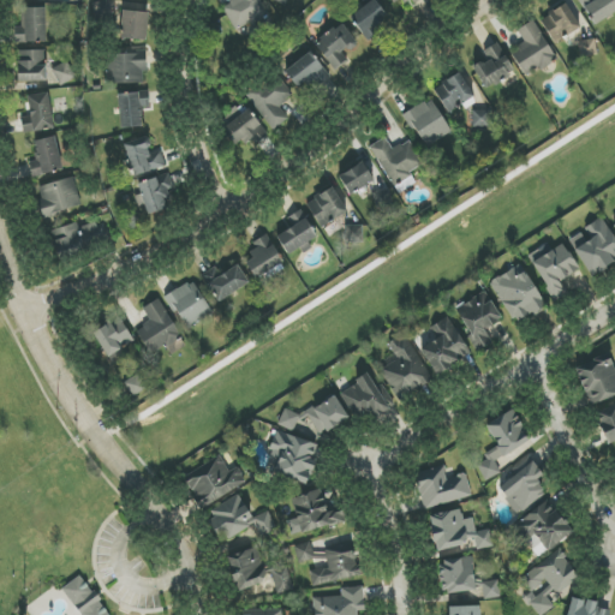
[(233,0),(221,7),(237,31),(250,23),(252,25),(269,15),(260,0),(233,0)]
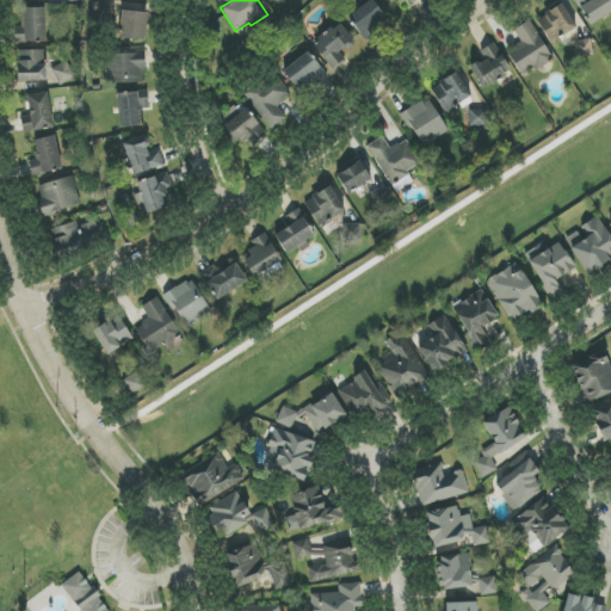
[(386,17),(372,0),(370,0),(349,17),(363,35),(386,17)]
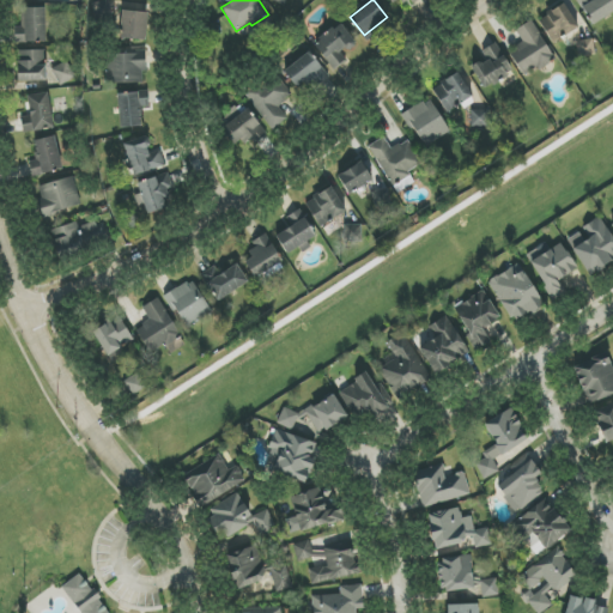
[(612,0),(577,0),(592,24),(612,12),(612,0)]
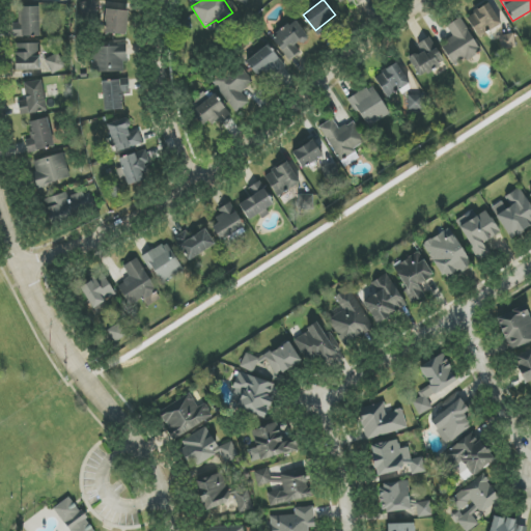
[(96,14),(93,1),(80,3),(82,17),(96,14)]
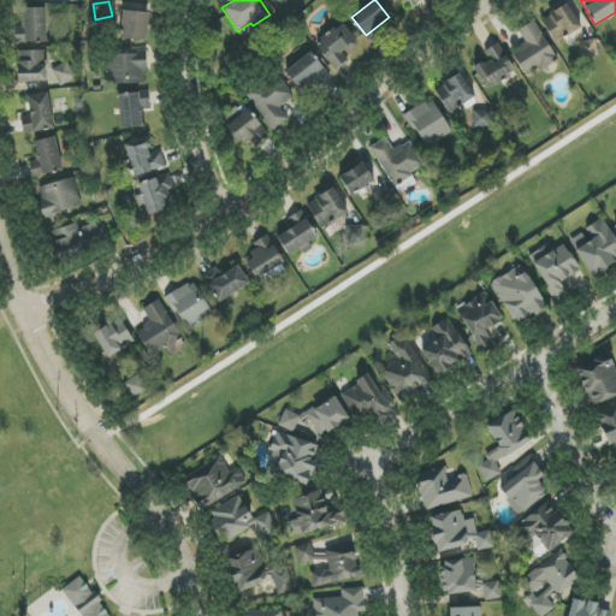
[(543,16),(552,42),(581,31),(572,5),(543,16)]
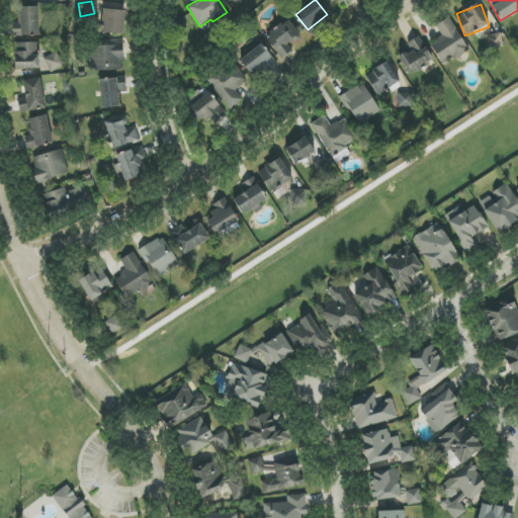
[(38,6),(20,7),(20,21),(13,21),(14,36),(38,35),(38,6)]
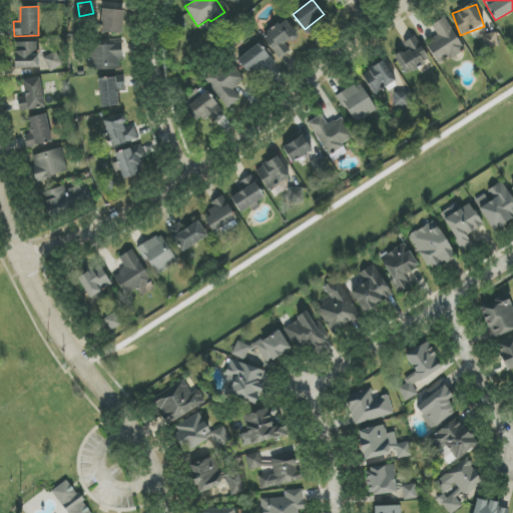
[(123,10),(102,9),(101,33),(122,34),(123,10)]
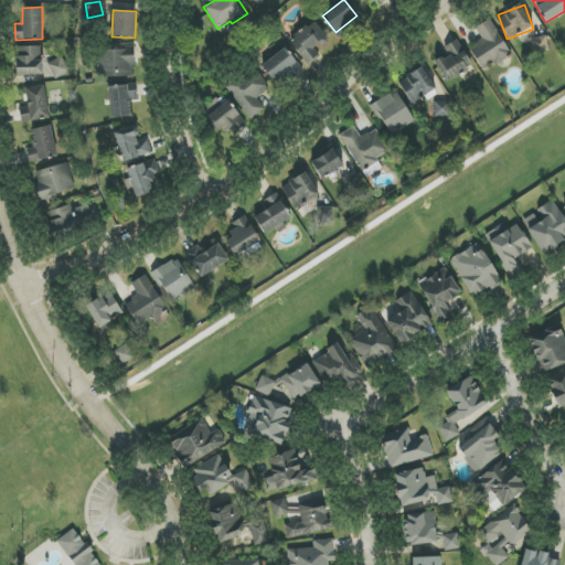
[(470,46),(482,71),(511,56),(491,19),(476,28),(482,40),(470,46)]
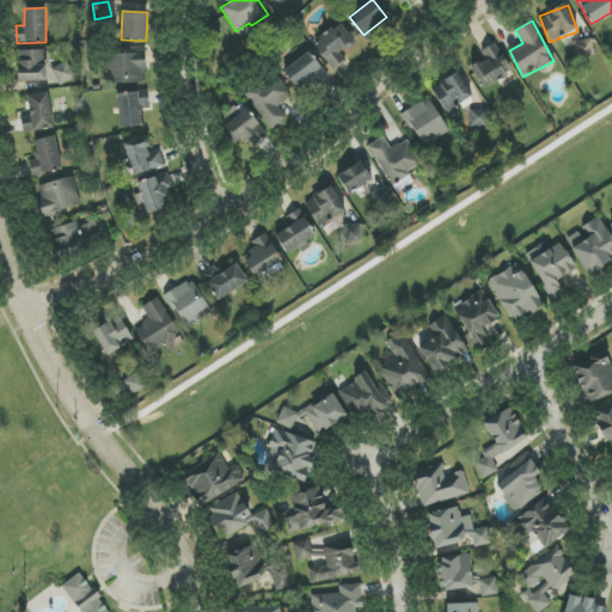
[(342,56),(356,44),(341,24),(313,44),(334,71),(347,61),(342,56)]
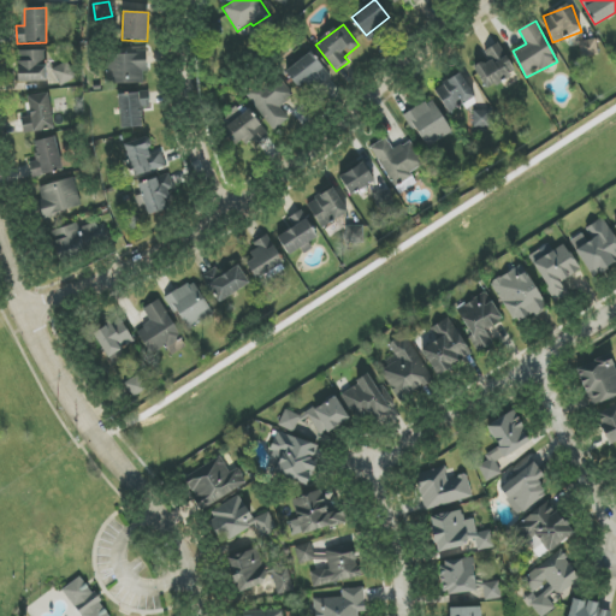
[(579,42),(582,59),(599,54),(596,39),(579,42)]
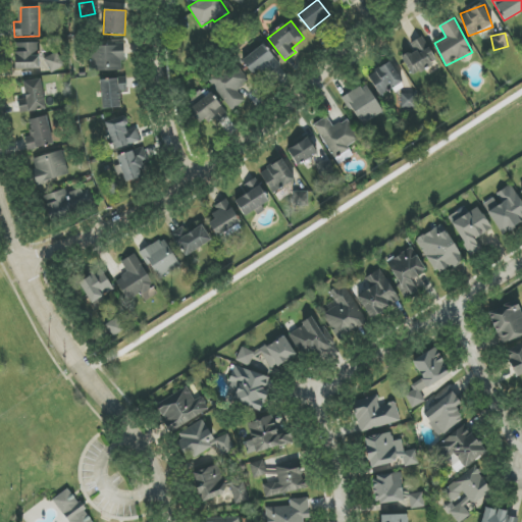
[(412,43),(415,49),(402,56),(412,75),(436,62),(423,37),(412,43)]
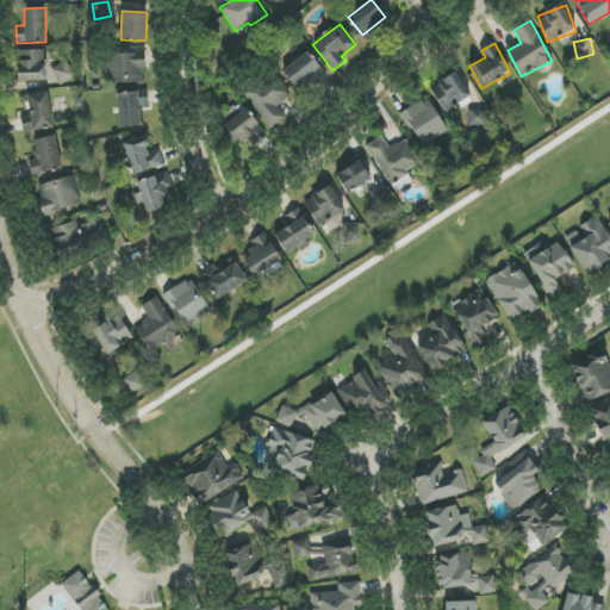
[(45,50),(18,50),(19,82),(47,81),(45,50)]
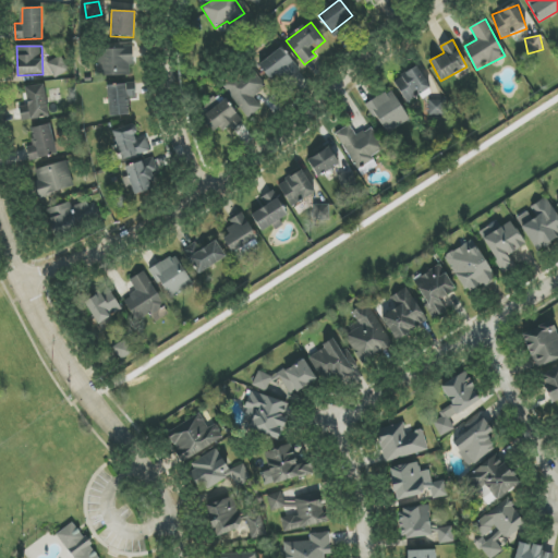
[(130,75),(130,67),(134,67),(133,47),(96,48),(97,76),(130,75)]
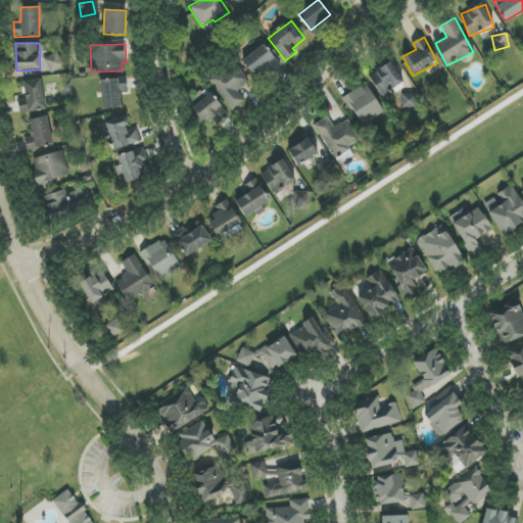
[(242,59),(252,76),(262,69),(267,77),(275,70),(269,61),(274,58),(265,44),(242,59)]
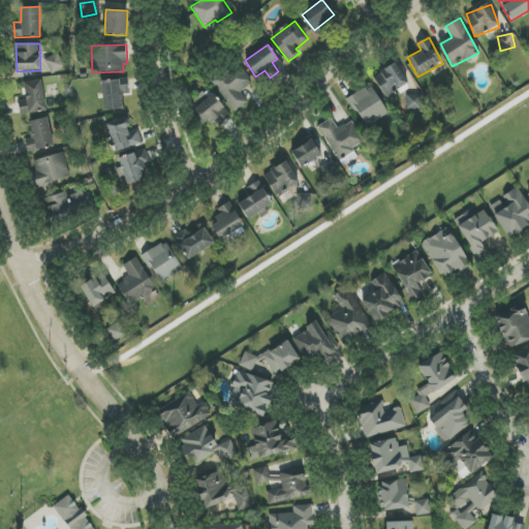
[(44,59),(51,74),(65,68),(59,53),(44,59)]
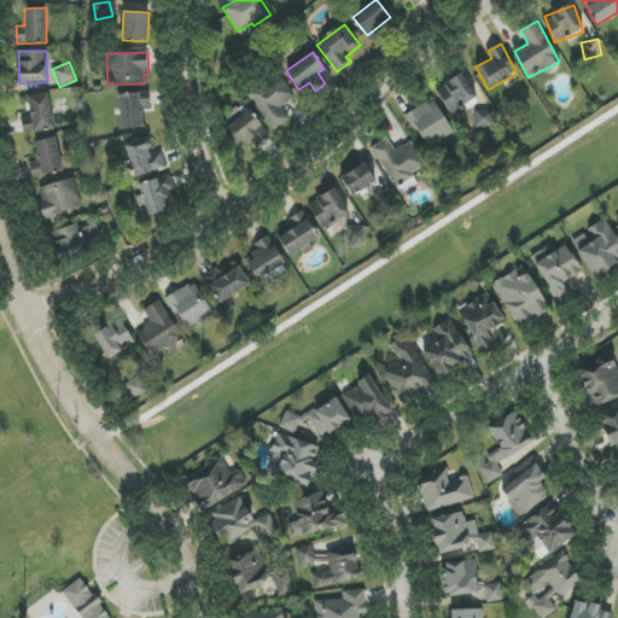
[(248,93),(273,132),(290,121),(281,106),(295,98),(278,73),(248,93)]
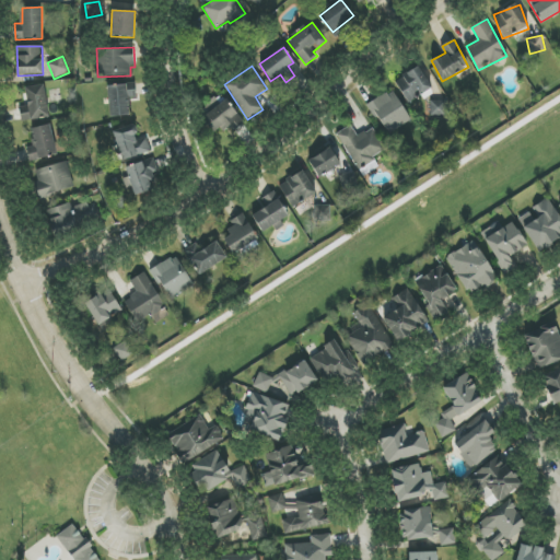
[(432,89),(418,67),(394,81),(409,104),(432,89)]
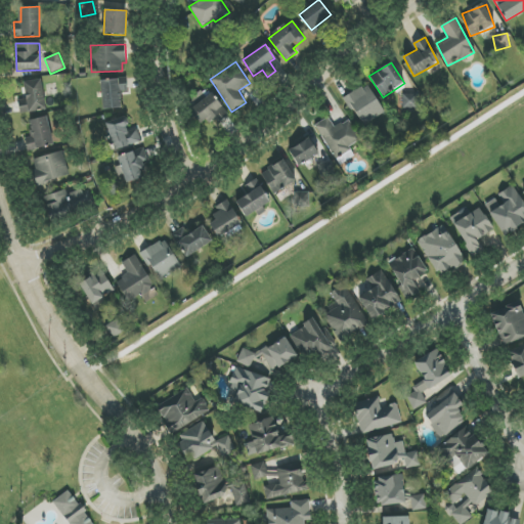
[(25,99),(17,100),(19,114),(45,112),(43,79),(24,81),(25,99)]
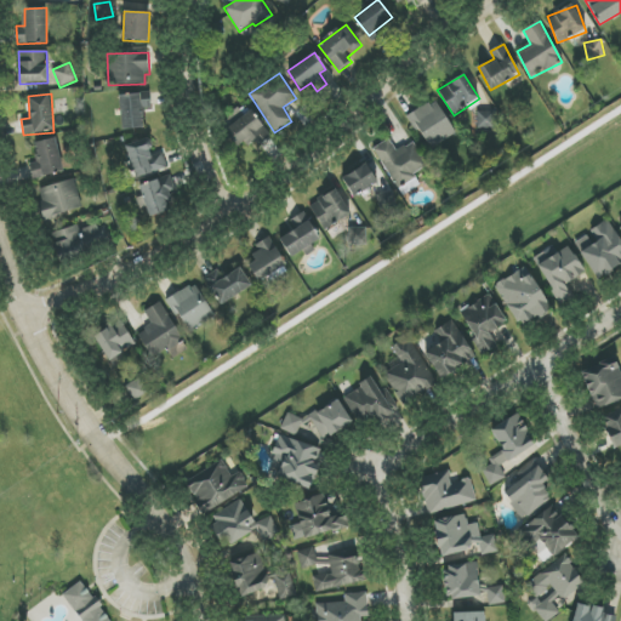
[(142,109),(151,109),(151,93),(119,95),(120,130),(143,129),(142,109)]
